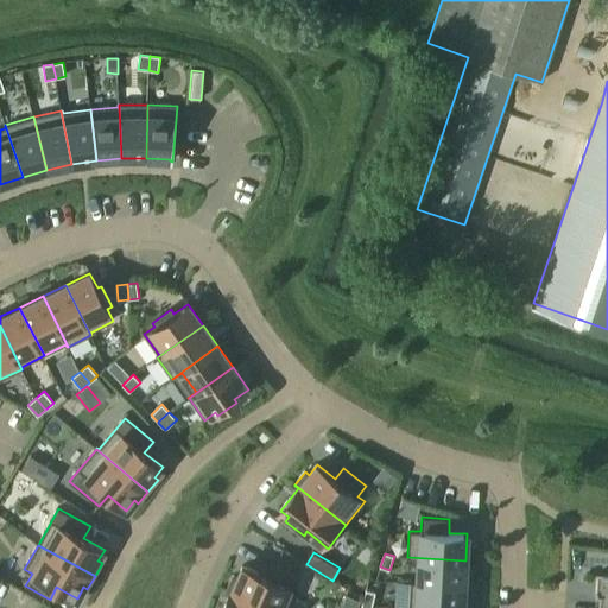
[(464,586),(466,561),(407,557),(407,558),(419,559),(418,583),(411,582),(411,583),(464,586)]
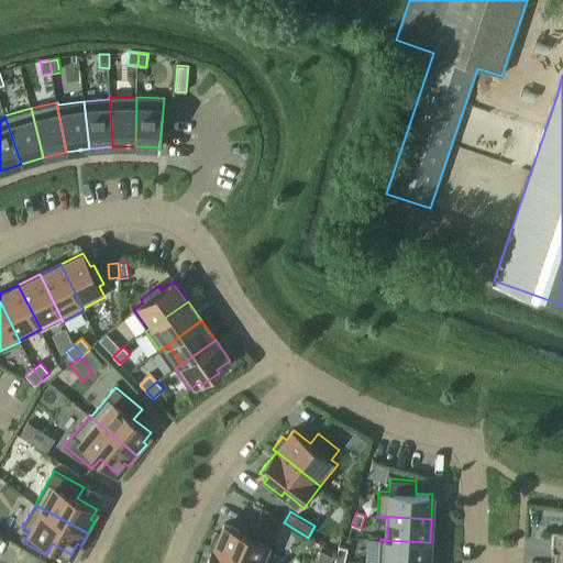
[(265,562),(278,533),(250,521),(245,532),(224,525),(220,534),(217,533),(210,549),(213,550),(214,549),(246,562),(265,562)]
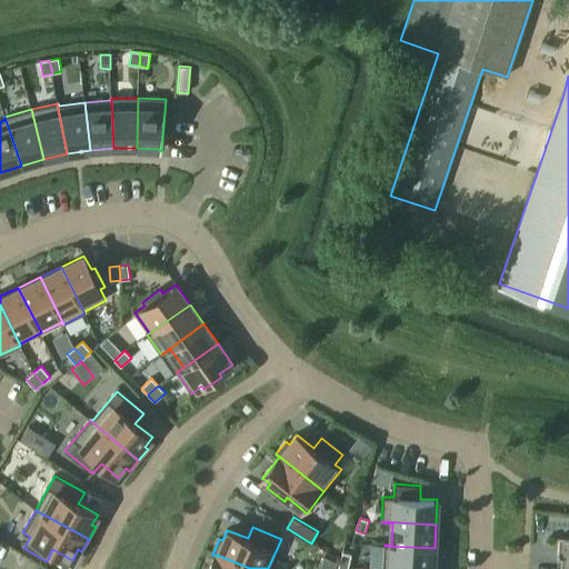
[(568,568),(568,537),(559,537),(558,558),(561,558),(560,568),(568,568)]
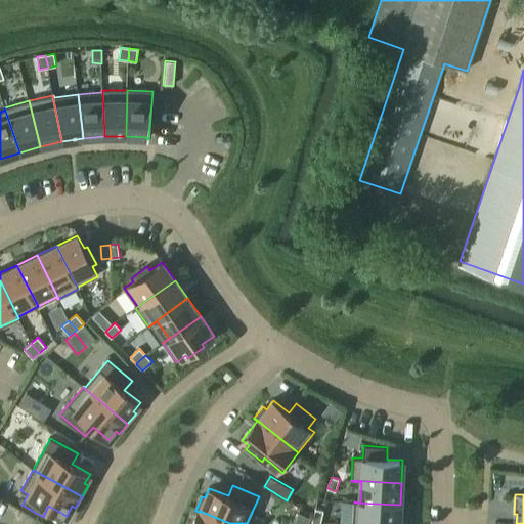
[(398,523),(400,505),(354,503),(352,523),(398,523)]
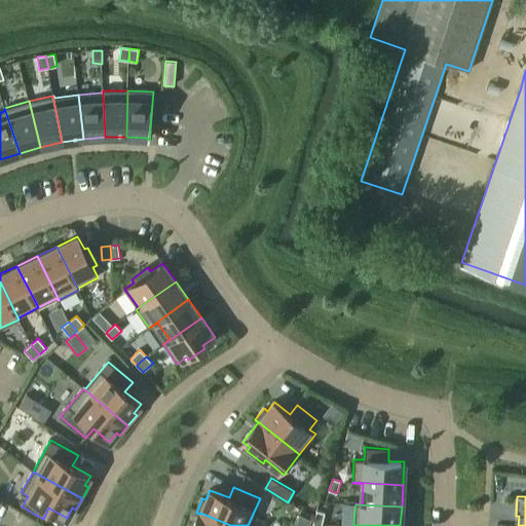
[(317,511),(313,522),(322,525),(325,513),(317,511)]
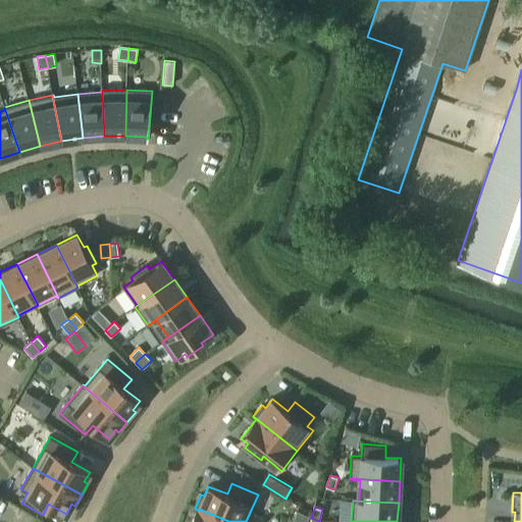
[(228,521),(199,509),(198,510),(193,521),(228,521)]
